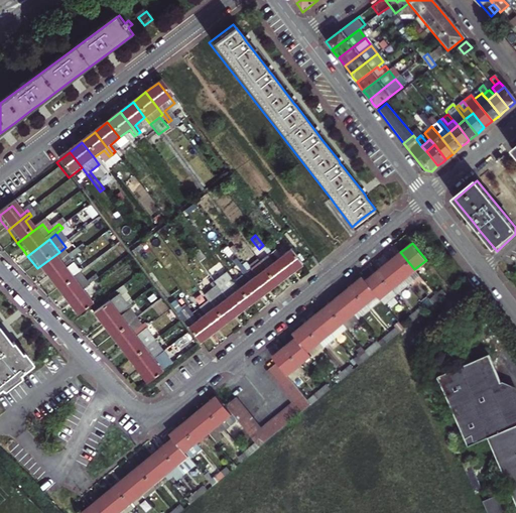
[(274,251),(270,254),(287,276),(294,271),(300,266),(288,251),(279,258),(274,251)]
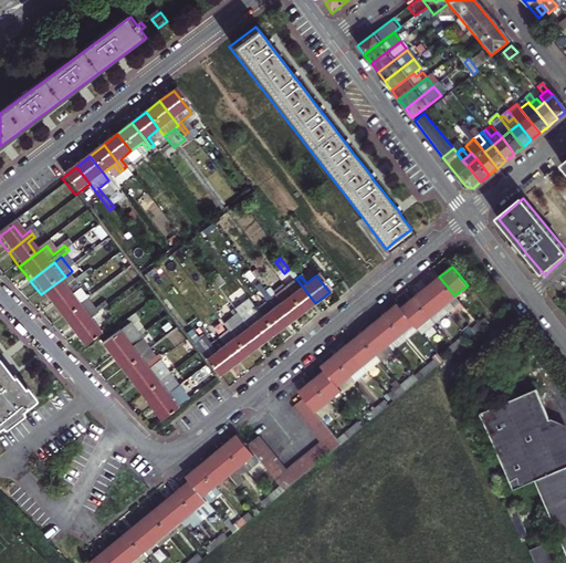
[(65,277),(41,294),(46,301),(52,309),(76,290),(85,283),(83,280),(73,287),(65,277)]
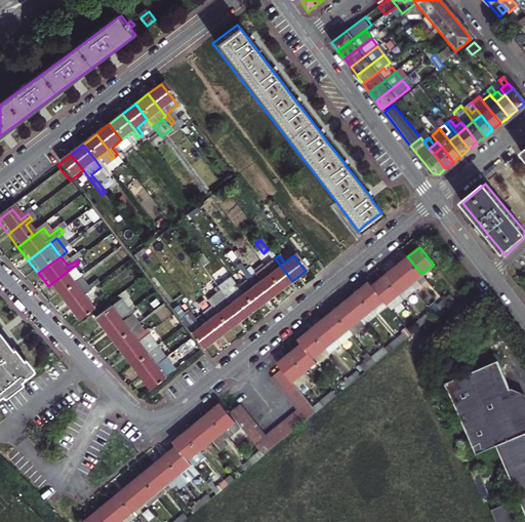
[(402,262),(396,267),(410,283),(421,274),(407,256),(402,262)]
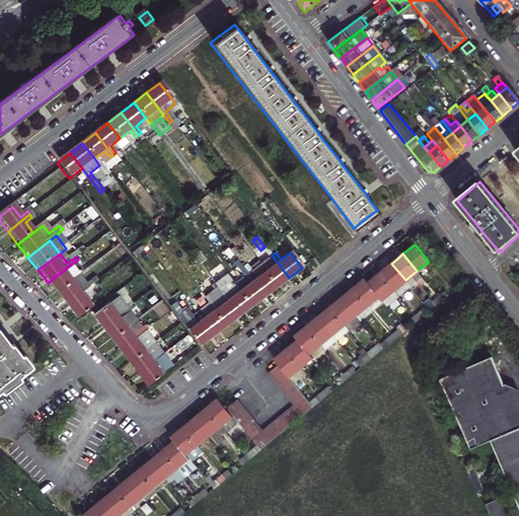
[(197,254),(192,259),(199,268),(204,263),(197,254)]
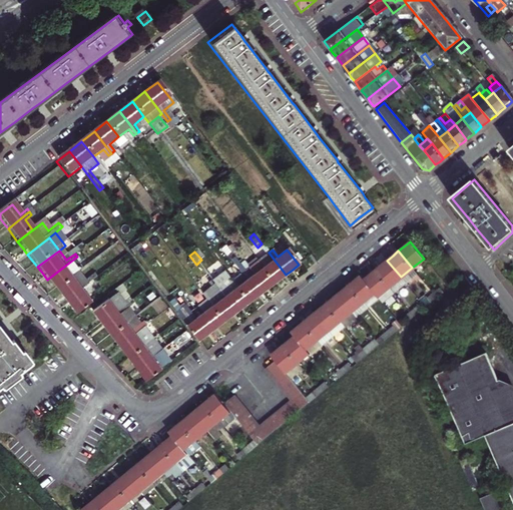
[(269,252),(257,263),(274,285),(281,279),(286,275),(269,252)]
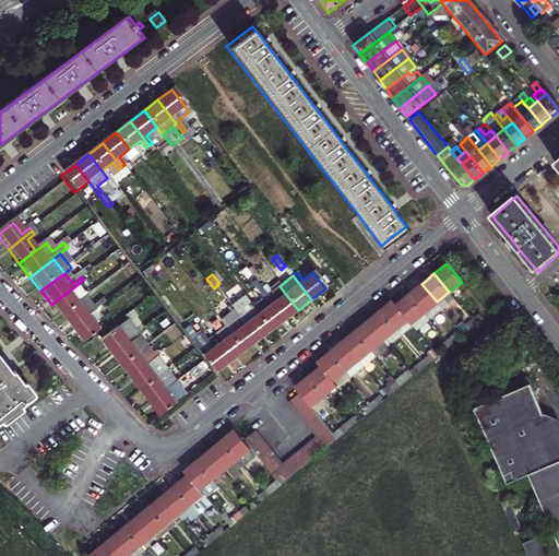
[(277,284),(266,293),(269,295),(265,297),(284,321),(292,315),(298,310),(280,286),(277,284)]
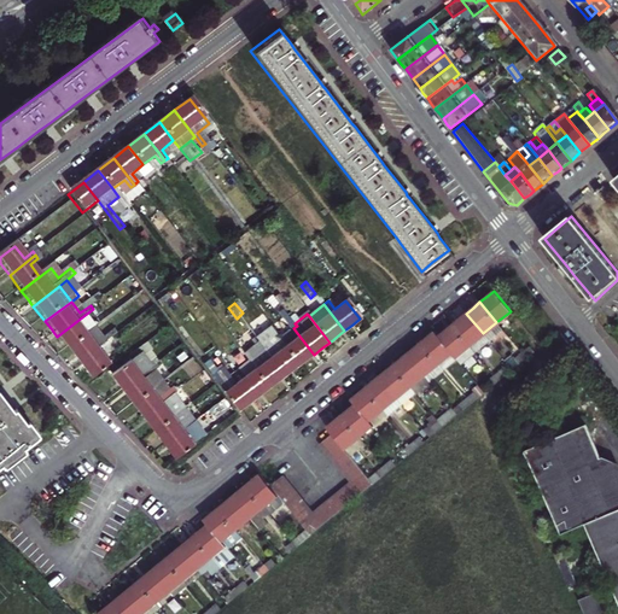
[(459,319),(452,325),(473,351),(488,340),(483,333),(466,314),(459,319)]
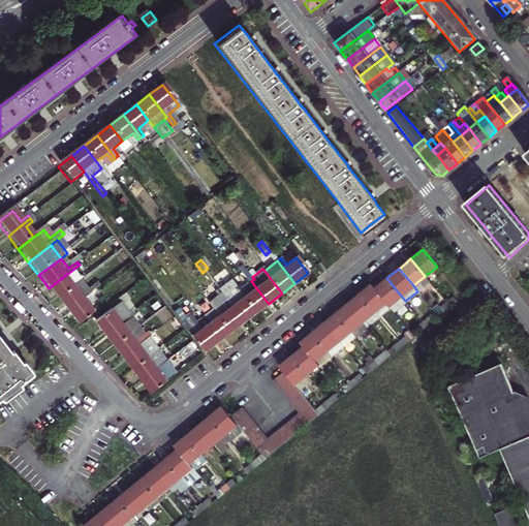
[(82,284),(71,271),(49,288),(54,296),(59,302),(82,284)]
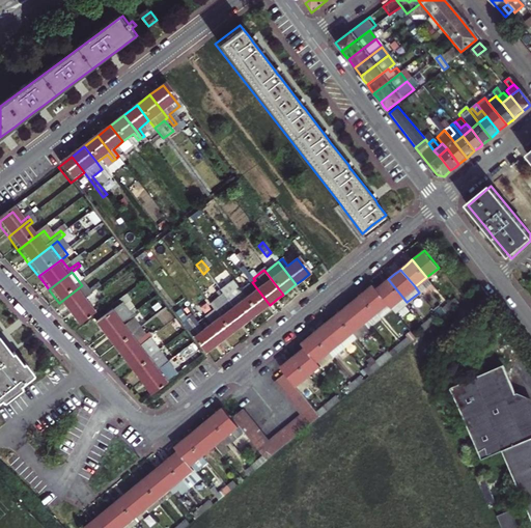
[(383,283),(376,288),(391,307),(395,312),(407,302),(388,279),(383,283)]
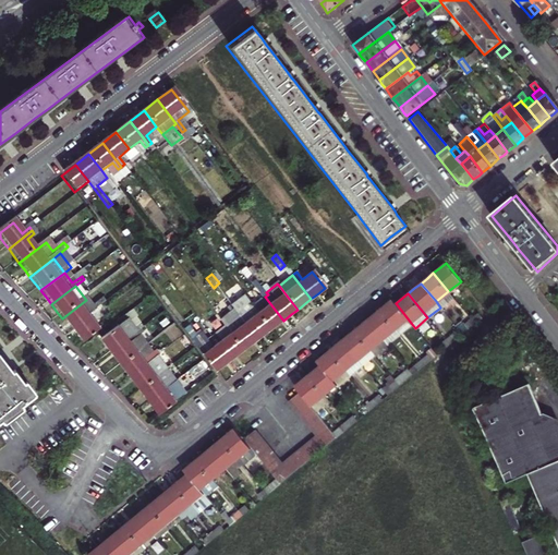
[(265,297),(262,299),(268,306),(257,315),(269,332),(277,325),(283,321),(265,297)]
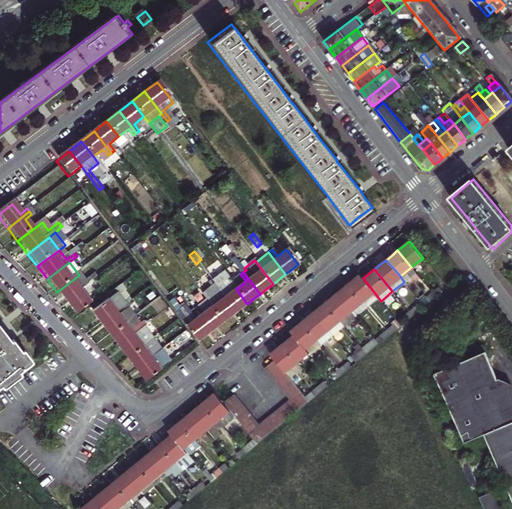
[(354,278),(348,284),(366,305),(377,296),(363,278),(359,274),(354,278)]
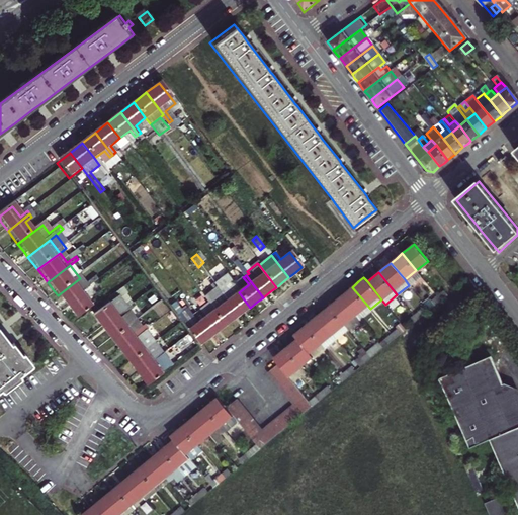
[(80,278),(58,295),(63,302),(68,308),(90,291),(99,283),(96,281),(87,288),(80,278)]
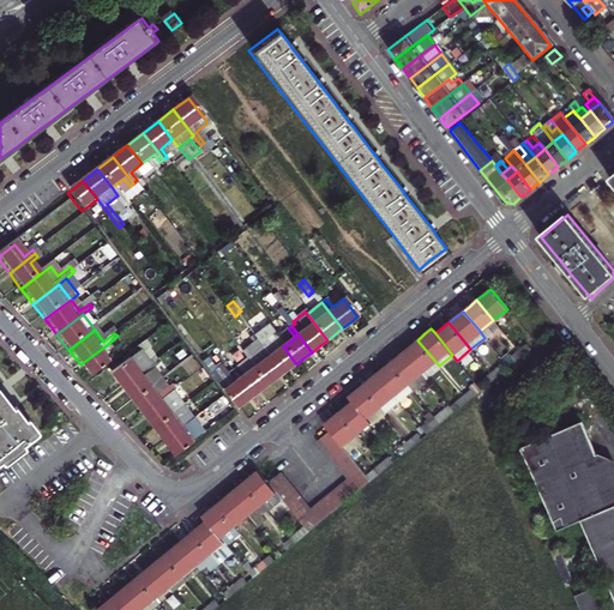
[(270,330),(256,342),(262,350),(282,375),(289,370),(296,364),(283,346),(270,330)]
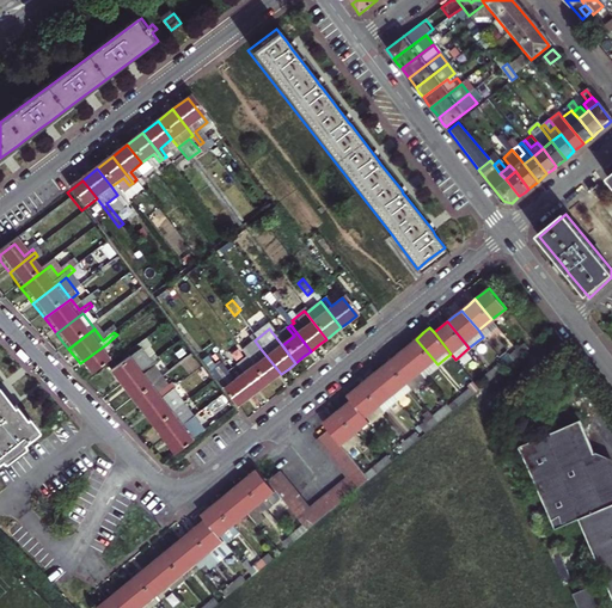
[(409,344),(402,350),(423,375),(438,364),(416,339),(409,344)]
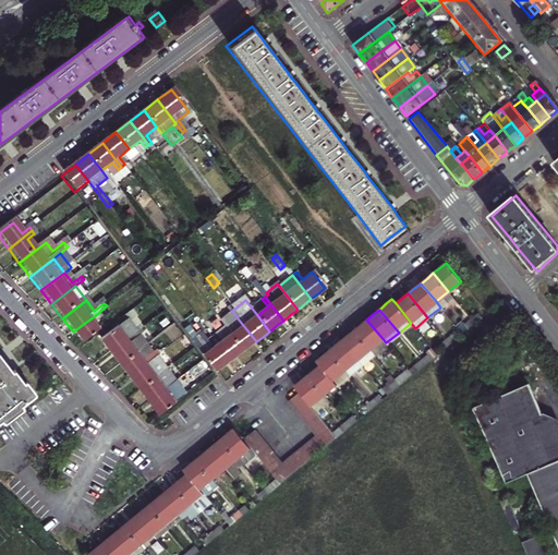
[(476,312),(463,324),(468,328),(481,317),(476,312)]
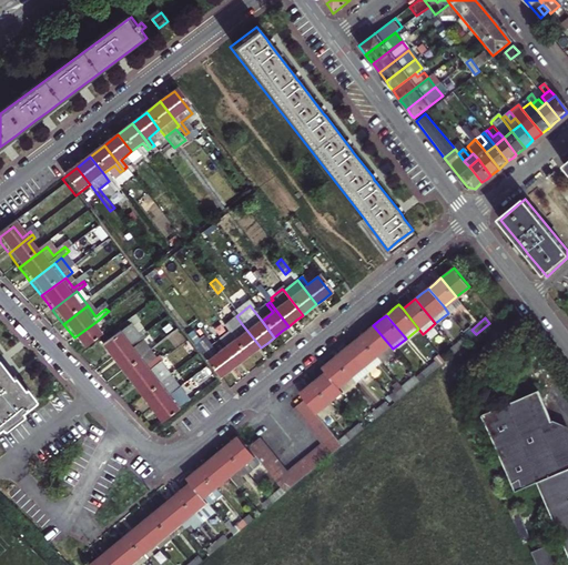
[(81,346),(85,352),(102,340),(93,329),(101,323),(99,320),(74,338),(81,346)]
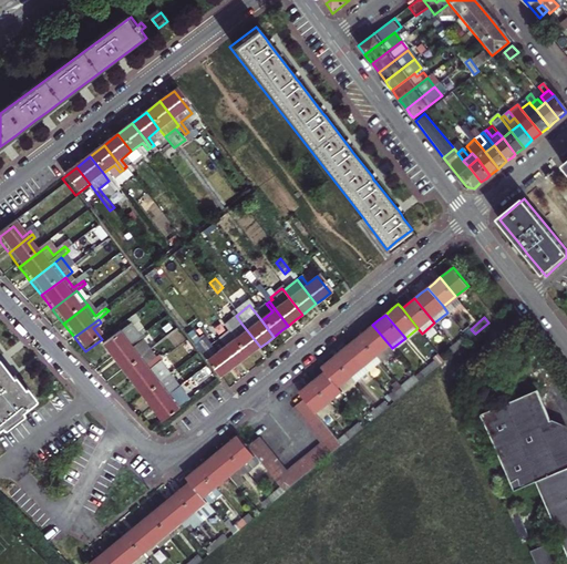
[(238,326),(244,334),(234,342),(246,358),(254,352),(260,347),(241,324),(238,326)]
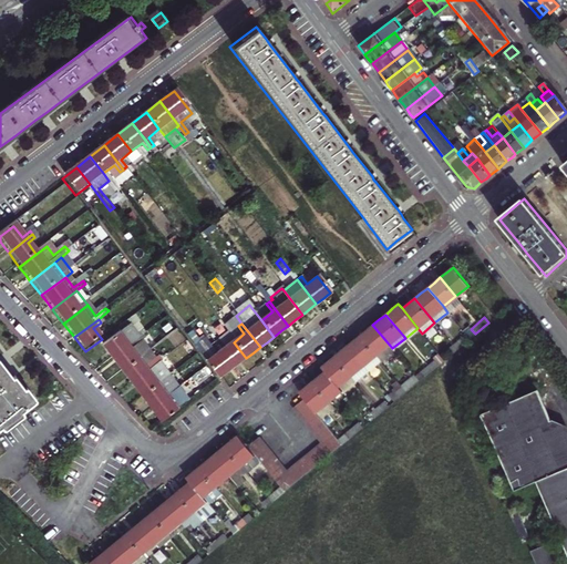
[(367,329),(360,335),(379,359),(381,360),(393,350),(392,348),(372,325),(367,329)]
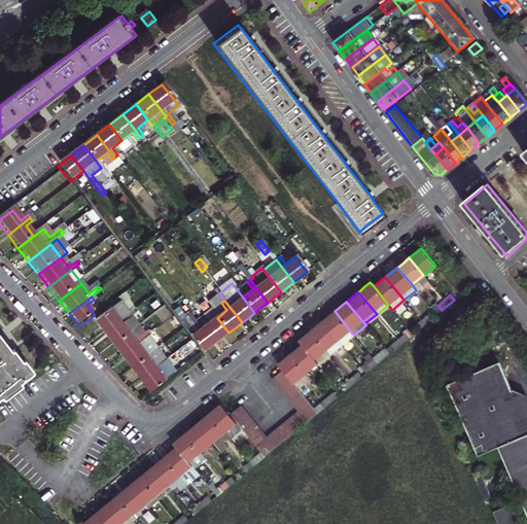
[(121,307),(96,326),(100,332),(105,338),(134,316),(132,313),(129,315),(121,307)]
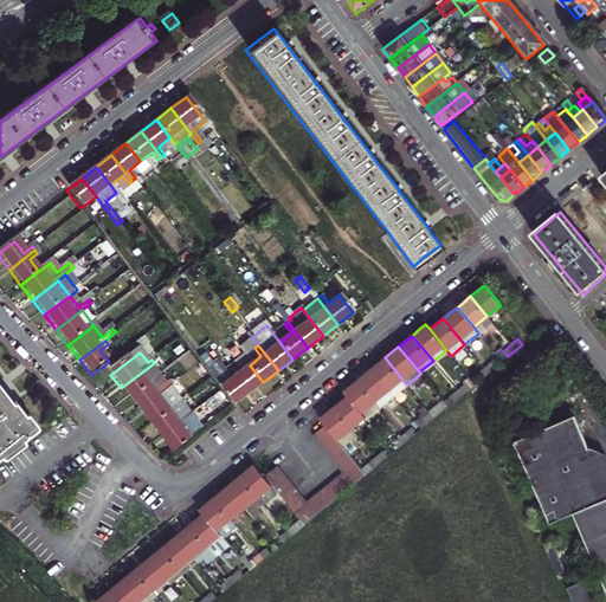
[(227,368),(249,394),(256,388),(263,382),(250,366),(242,356),(227,368)]
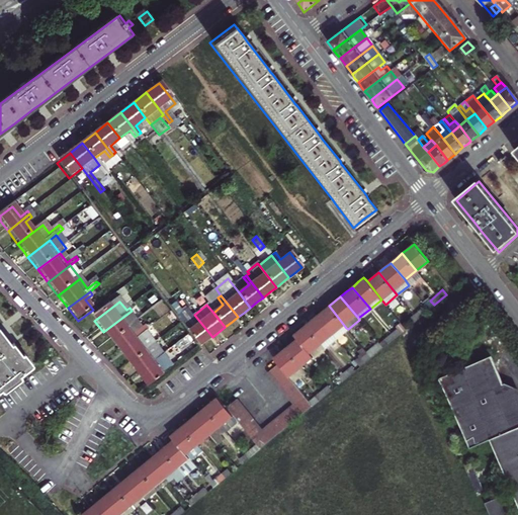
[(174,306),(170,309),(199,347),(206,342),(212,337),(194,315),(189,308),(180,314),(174,306)]
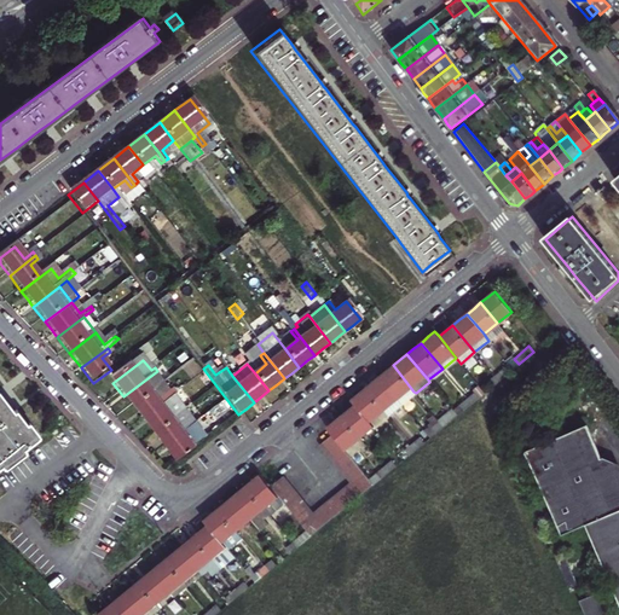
[(387,370),(379,377),(395,398),(400,402),(414,392),(393,365),(387,370)]
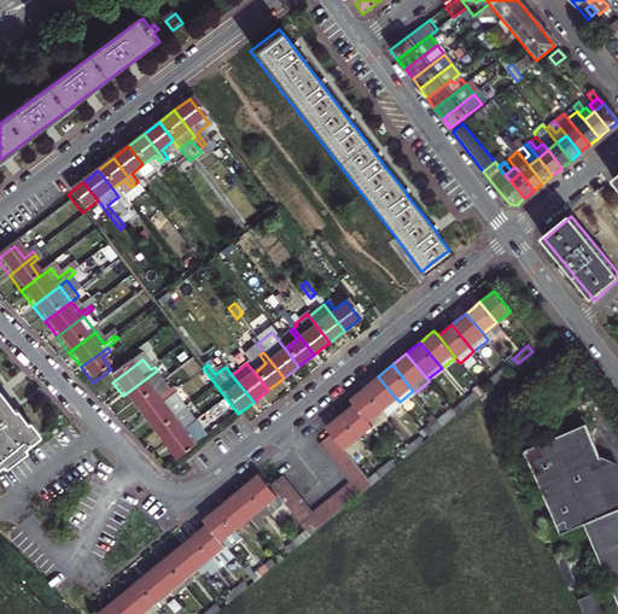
[(500,369),(484,381),(489,387),(505,374),(500,369)]
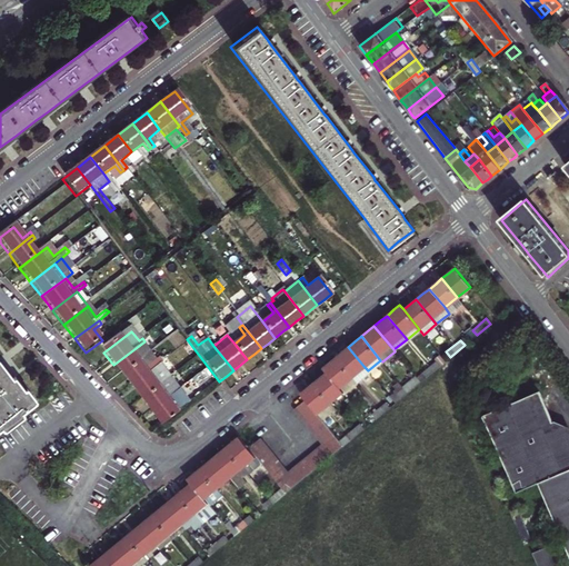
[(145,341),(113,365),(118,371),(123,378),(151,356),(143,347),(147,345),(145,341)]
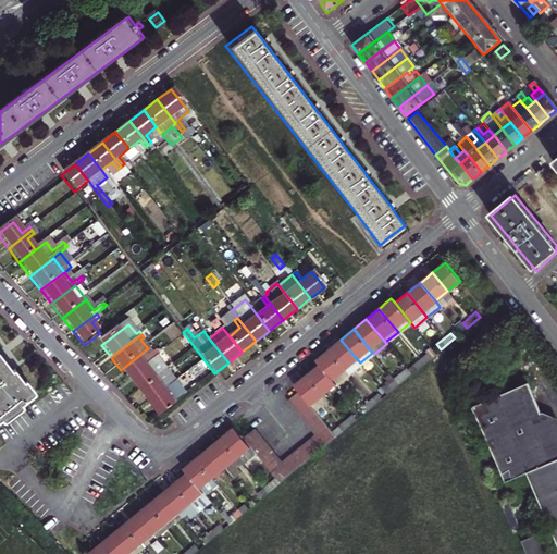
[(329,349),(344,368),(356,358),(341,340),(335,344),(329,349)]
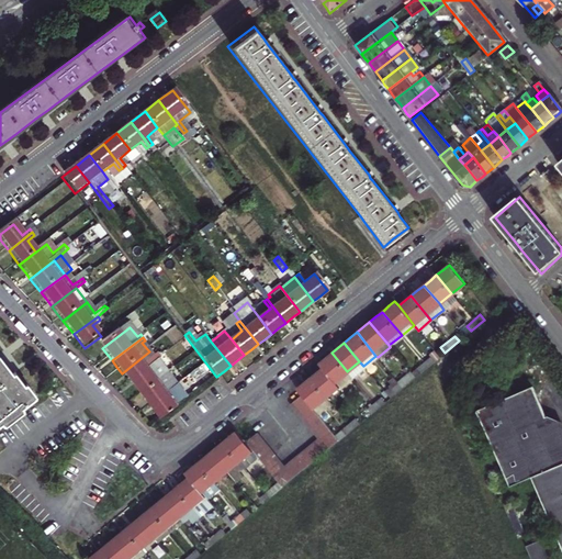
[(186,346),(179,351),(183,358),(190,353),(186,346)]
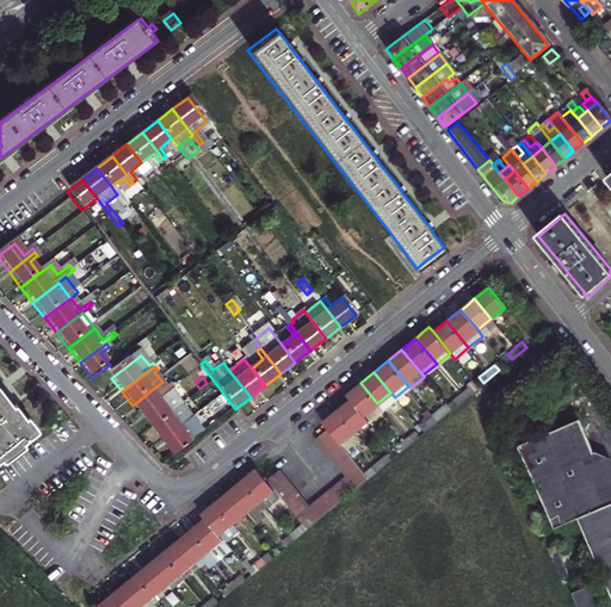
[(162,382),(133,406),(136,410),(142,419),(172,395),(176,392),(173,389),(170,391),(162,382)]
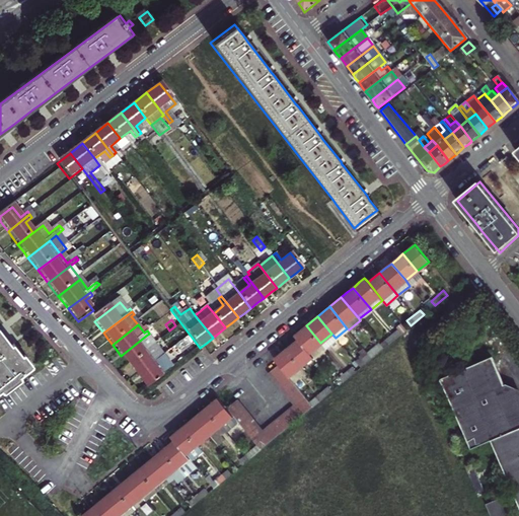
[(312,358),(324,348),(320,343),(306,325),(300,330),(294,336),(298,339),(311,356),(312,357),(312,358)]
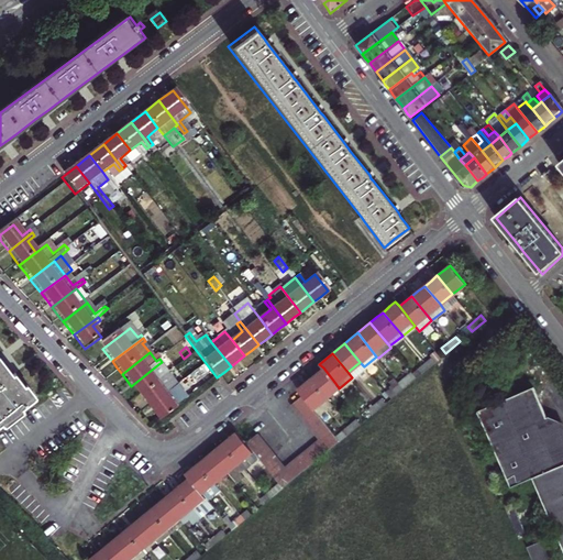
[(31,383),(29,385),(25,386),(17,375),(14,372),(9,365),(3,359),(0,355),(0,428),(8,423),(9,425),(30,409),(28,407),(41,397),(31,383)]
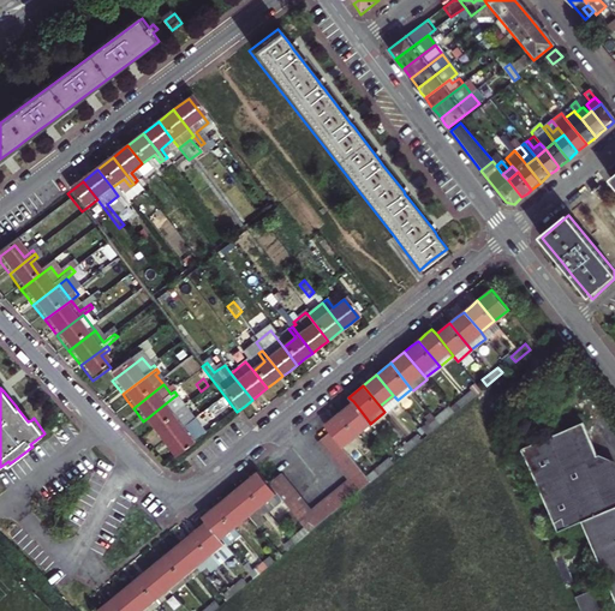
[(455,401),(460,407),(467,401),(475,395),(470,389),(463,395),(455,401)]
